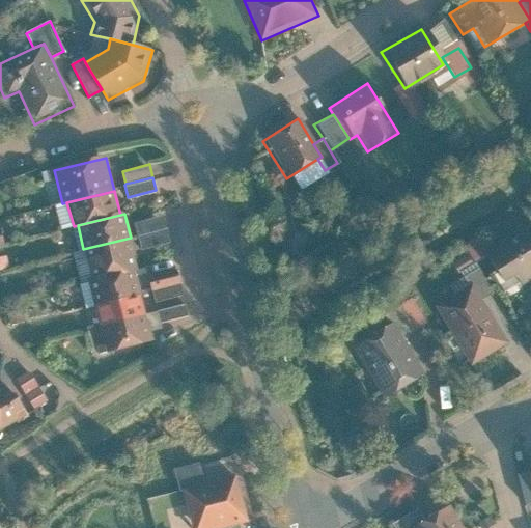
[(163,214),(134,222),(137,234),(166,227),(163,214)]
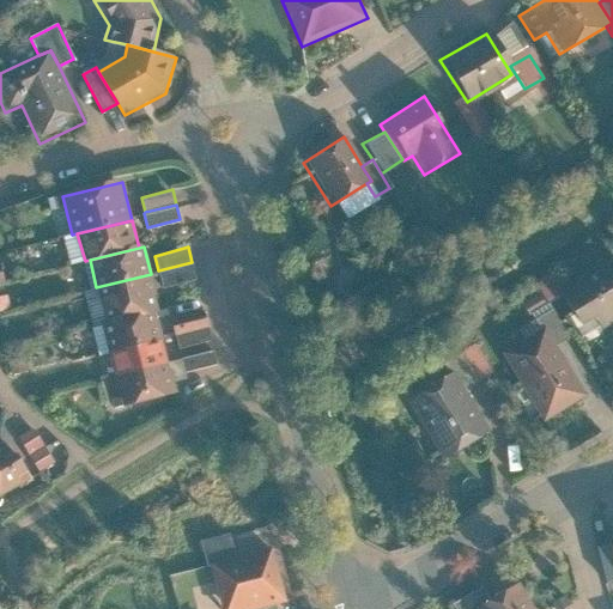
[(195,278),(192,262),(158,270),(163,286),(195,278)]
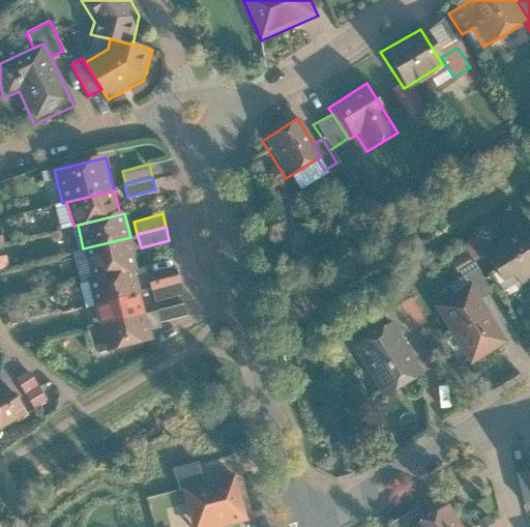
[(529,280),(529,230),(481,258),(500,288),(513,282),(518,288),(529,280)]
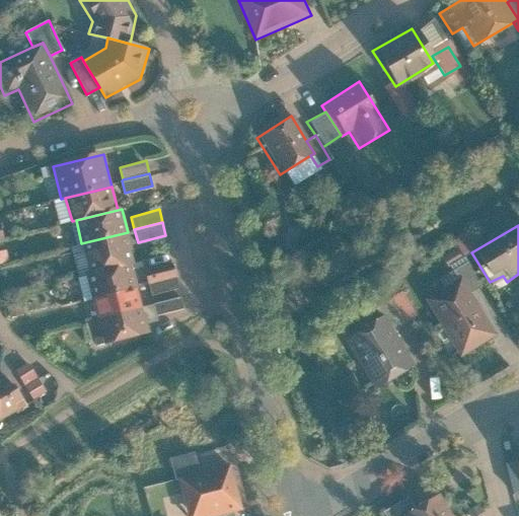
[(128,232),(81,243),(89,275),(131,266),(135,265),(131,250),(133,250),(128,232)]
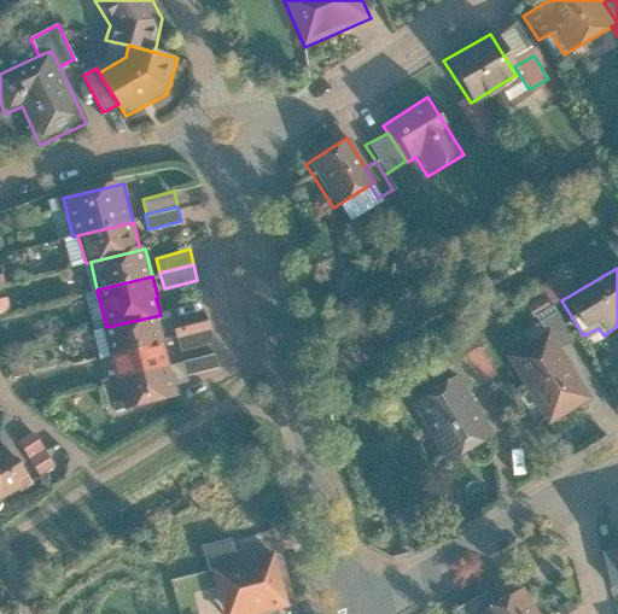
[(176,337),(209,328),(205,311),(173,320),(176,337)]
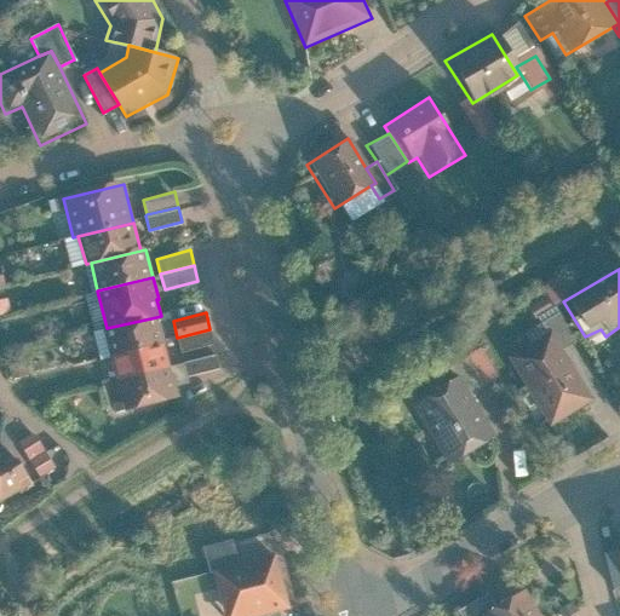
[(547,334),(558,352),(572,345),(555,316),(539,324),(545,335),(547,334)]
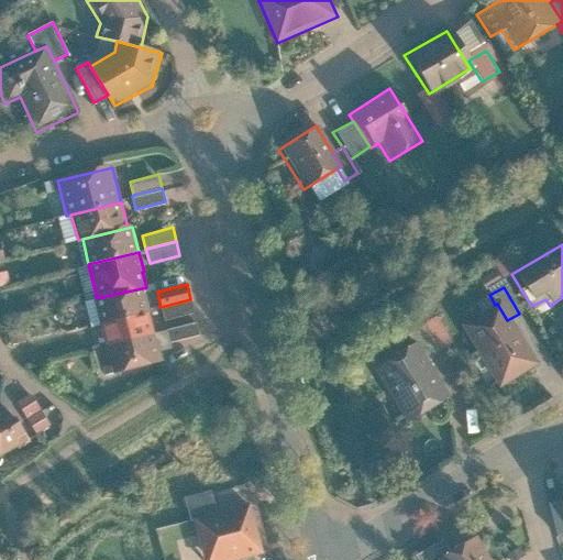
[(97,298),(92,298),(99,322),(148,313),(142,288),(97,298)]
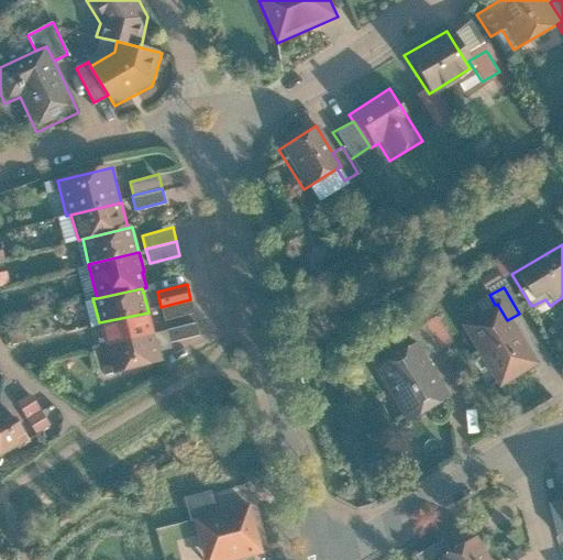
[(190,299),(161,307),(164,319),(194,311),(190,299)]
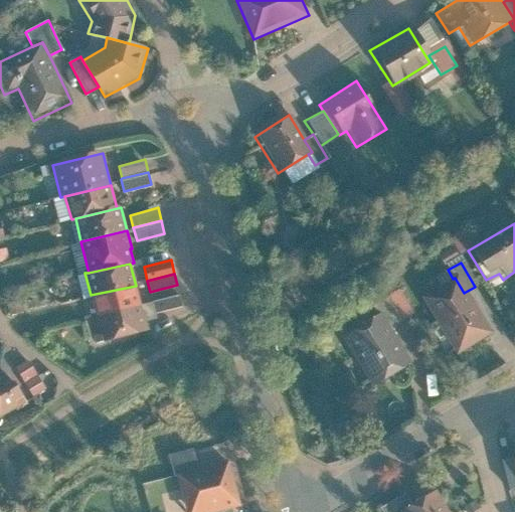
[(464,293),(455,278),(453,279),(418,300),(454,356),(490,334),(464,293)]
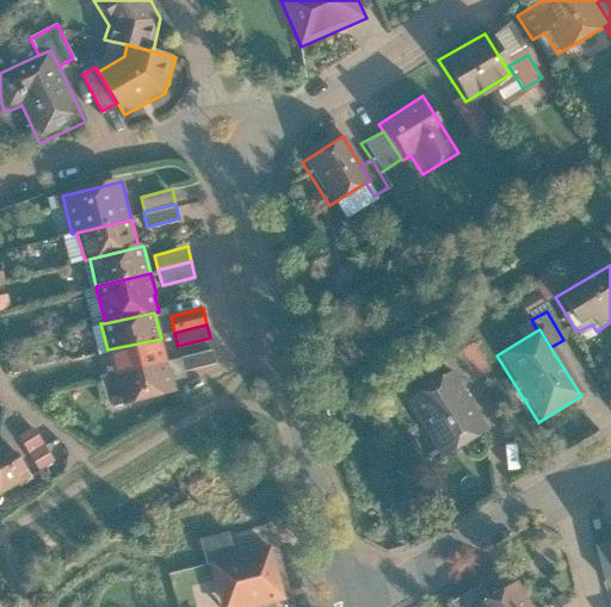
[(161,339),(107,350),(113,372),(166,361),(161,339)]
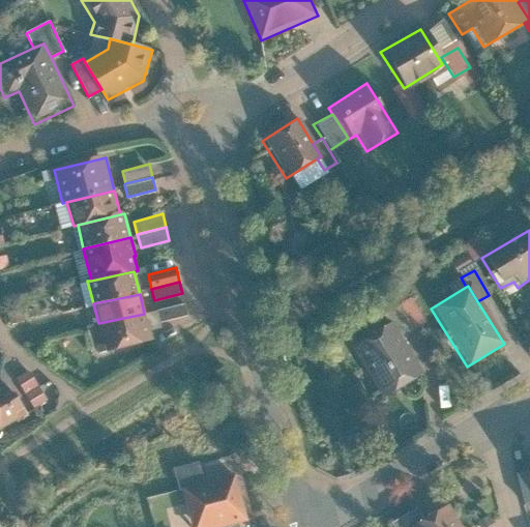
[(380,317),(386,326),(389,324),(400,340),(424,324),(408,298),(380,317)]
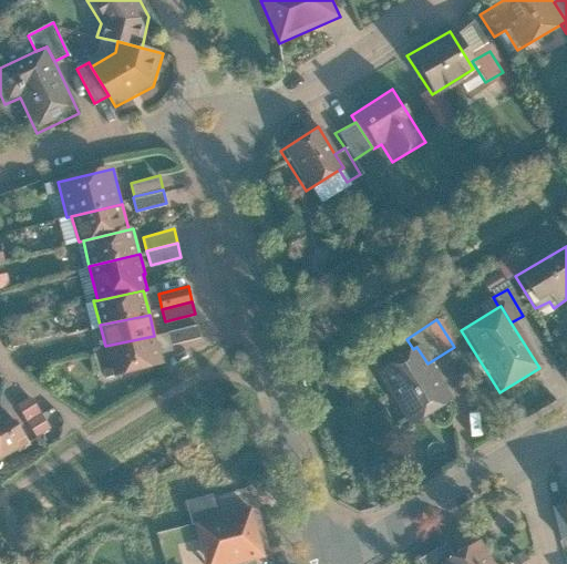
[(197,324),(168,331),(171,344),(200,336),(197,324)]
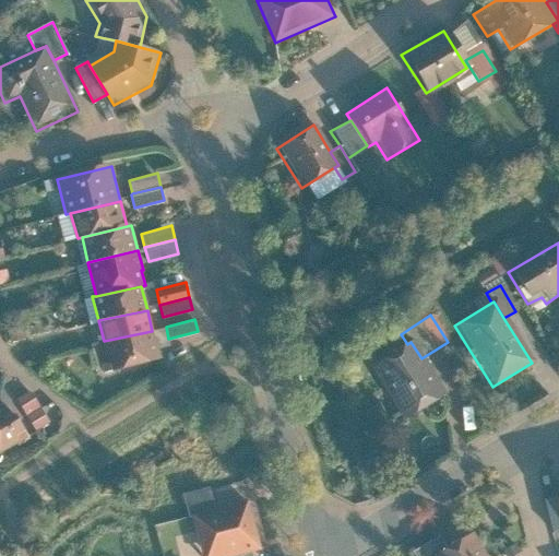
[(152,331),(104,341),(110,374),(159,362),(152,331)]
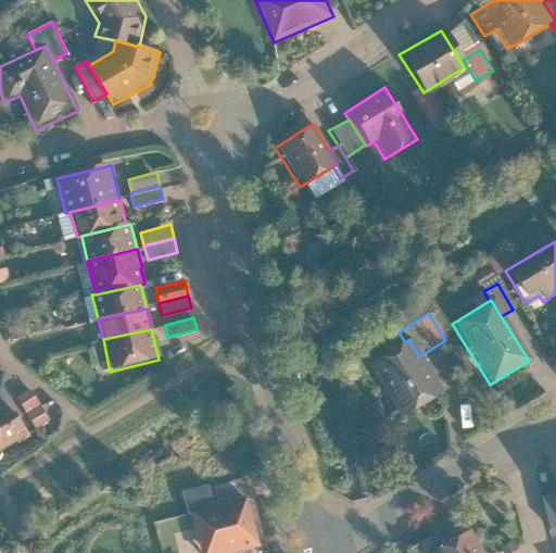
[(403,420),(444,393),(419,356),(408,340),(405,342),(367,365),(403,420)]
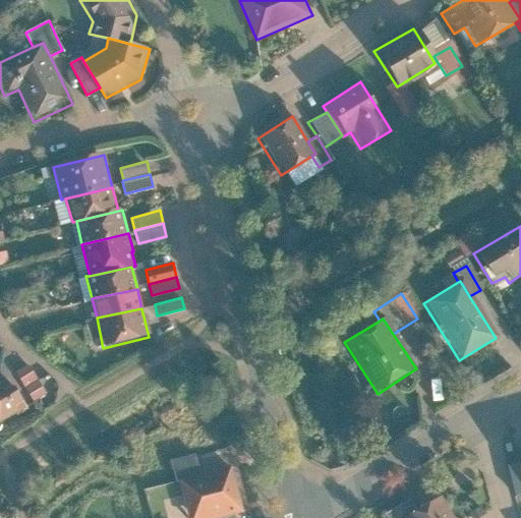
[(50,395),(50,378),(29,378),(29,395),(50,395)]
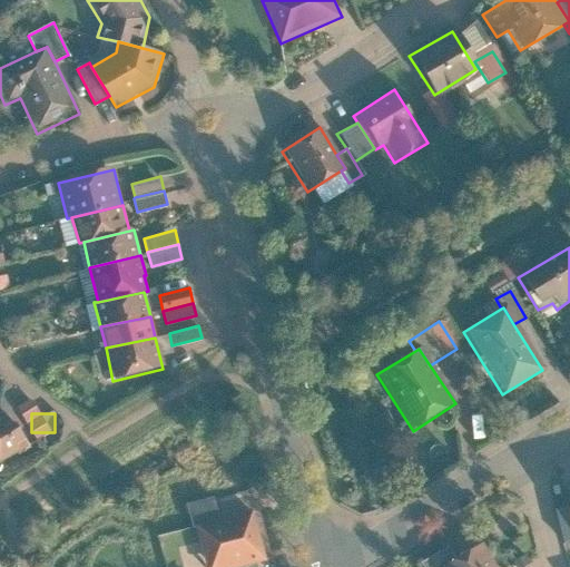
[(0,420),(0,466),(19,456),(15,450),(25,441),(15,427),(5,432),(0,420)]
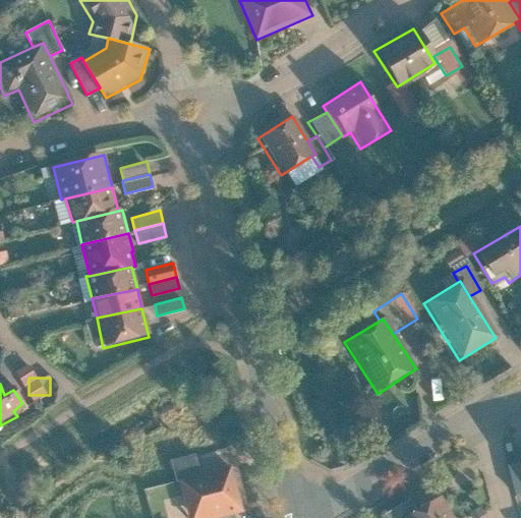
[(240,458),(185,471),(195,517),(203,517),(251,507),(240,458)]
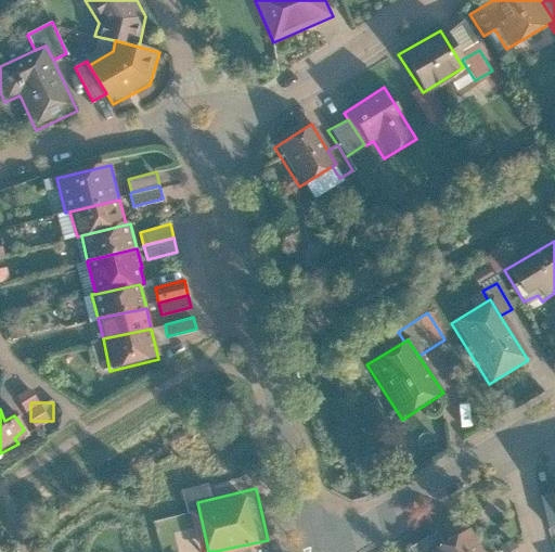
[(447,543),(433,551),(431,551),(485,551),(472,528),(447,543)]
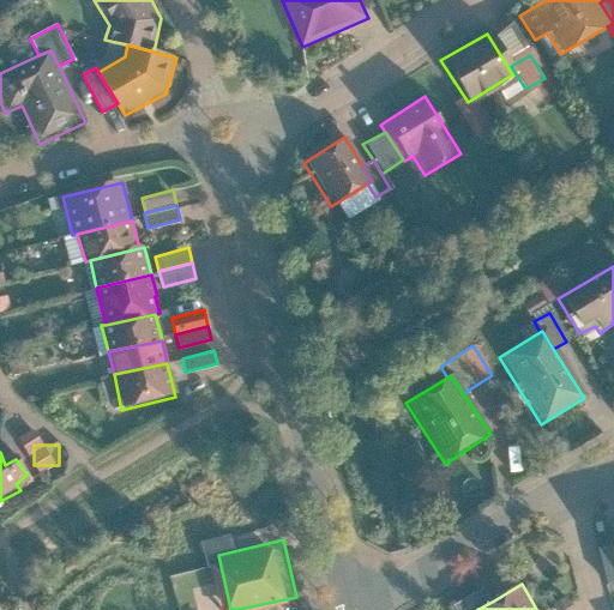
[(477,609),(479,609),(494,601),(486,586),(452,605),(455,609),(477,609)]
